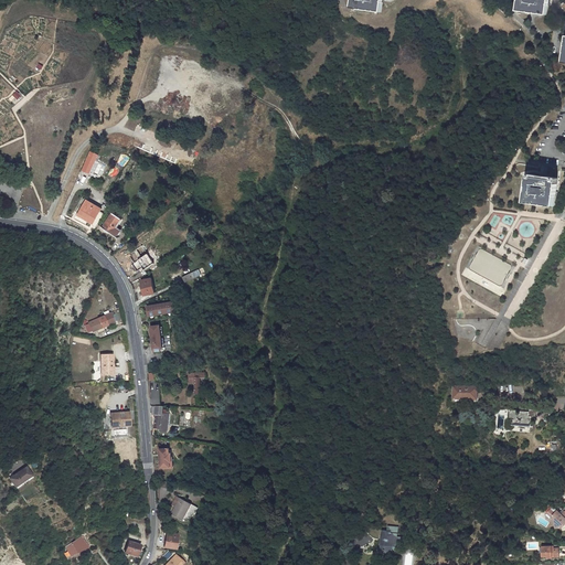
[(383,0),(354,0),(353,9),(381,13),(383,0)]
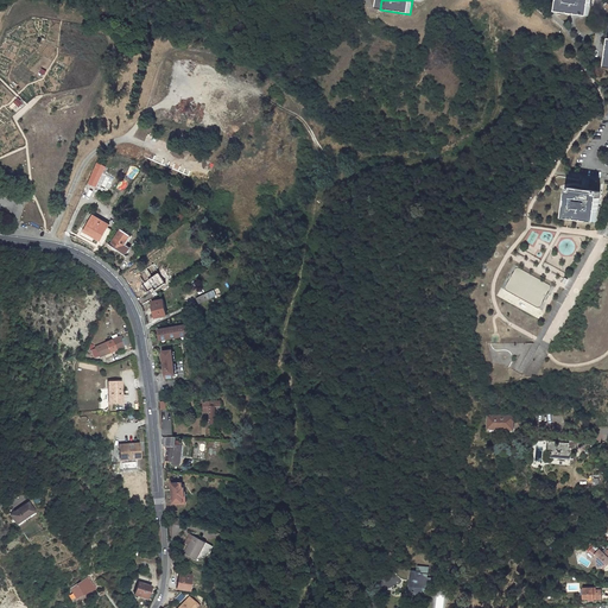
[(590,0),(558,0),(557,12),(589,17),(590,0)]
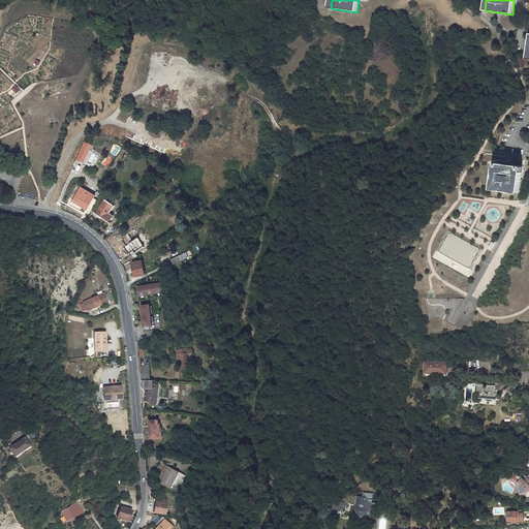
[(11,89),(17,93),(21,89),(17,84),(11,89)]
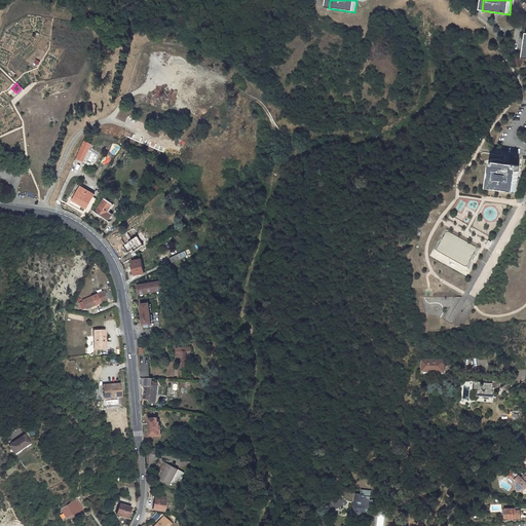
[(76,159),(82,162),(90,145),(84,142),(76,159)]
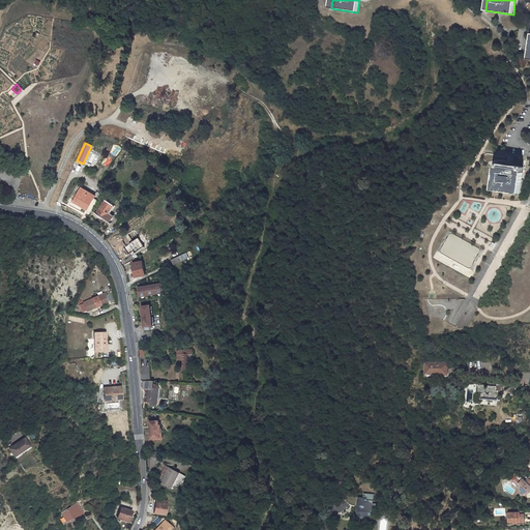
[(522,168),(495,165),(492,189),(519,193),(522,168)]
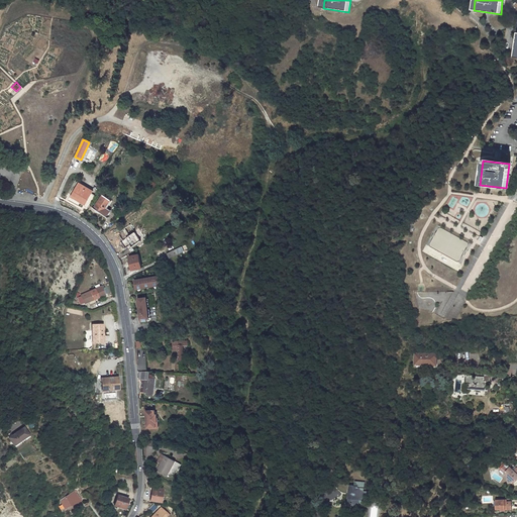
[(79,184),(78,186),(91,194),(93,192),(79,184)]
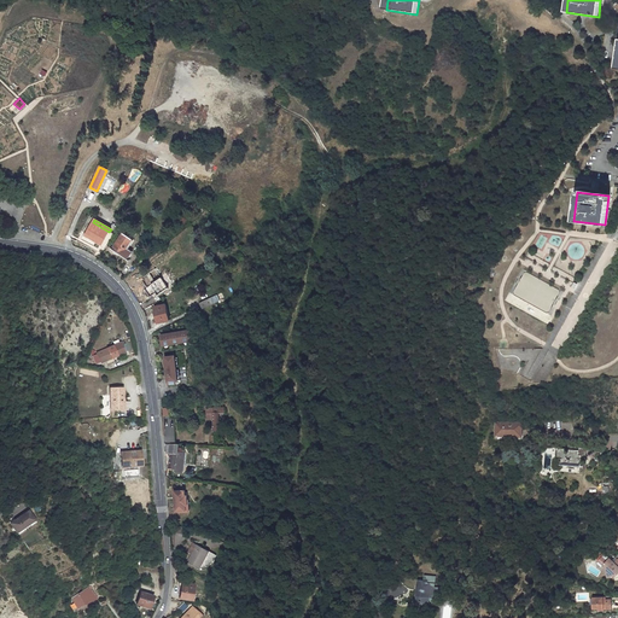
[(109,232),(93,222),(86,235),(108,248),(114,238),(108,235),(109,232)]
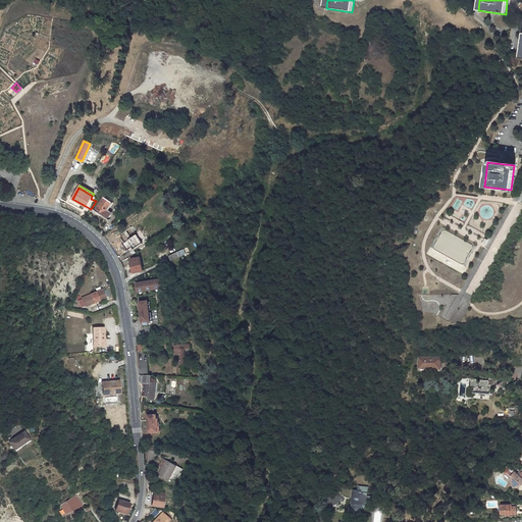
[(96,210),(100,213),(108,218),(111,214),(106,210),(112,202),(104,197),(96,210)]
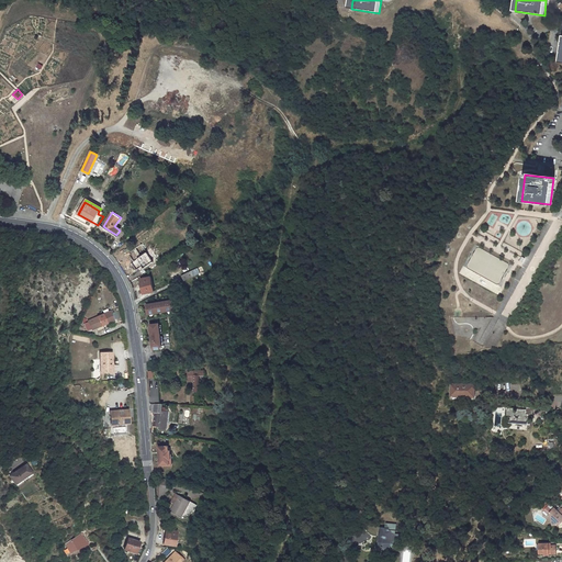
[(148,251),(134,261),(138,269),(144,266),(145,268),(155,261),(148,251)]
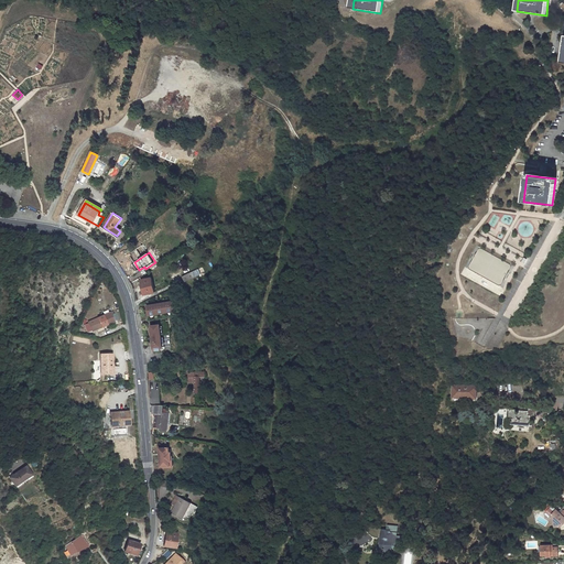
[(153,279),(143,281),(148,295),(156,293),(153,279)]
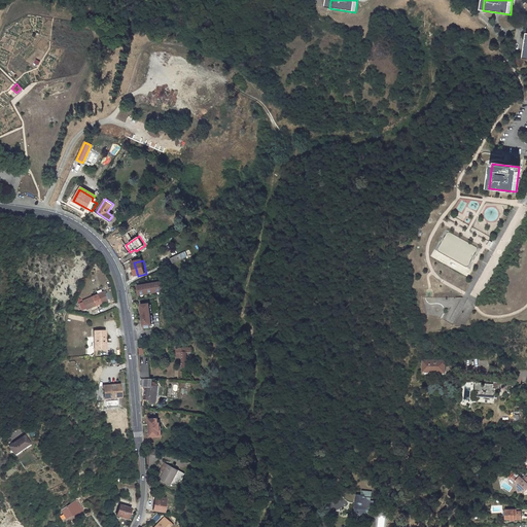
[(162,282),(138,286),(139,294),(163,290),(162,282)]
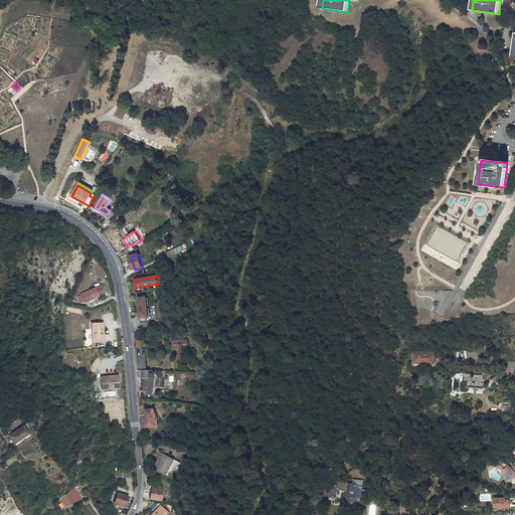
[(103,284),(82,293),(87,301),(107,292),(103,284)]
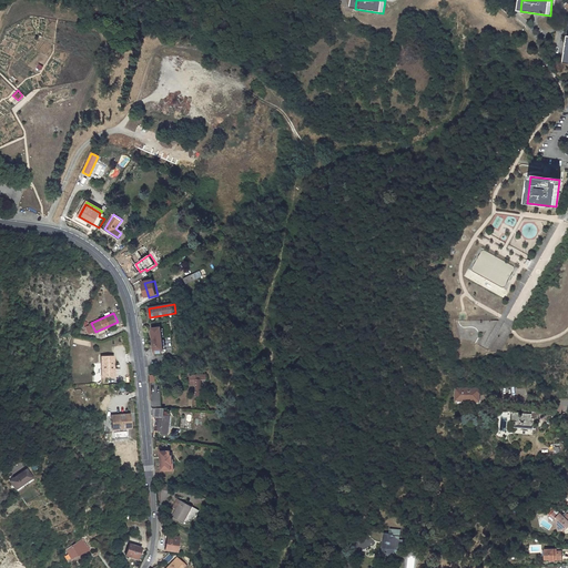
[(161,327),(152,328),(156,351),(164,350),(161,327)]
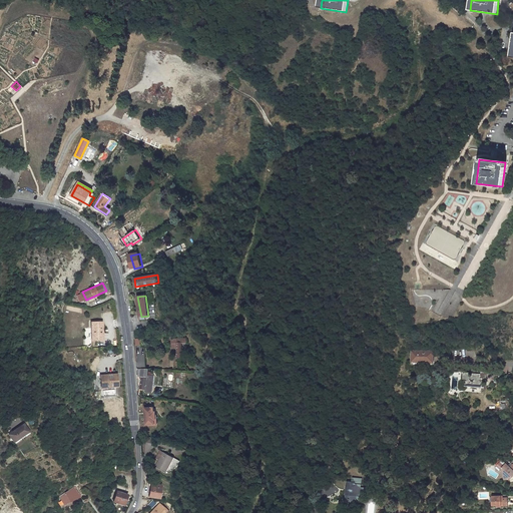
[(104,321),(92,322),(94,341),(105,340),(104,321)]
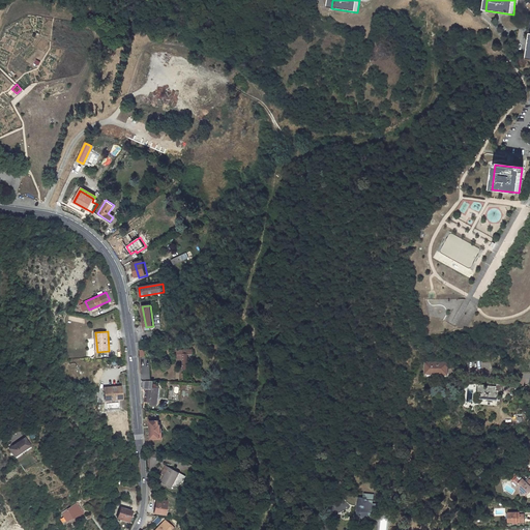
[(193,349),(177,350),(177,359),(183,359),(183,370),(188,369),(187,354),(193,353),(193,349)]
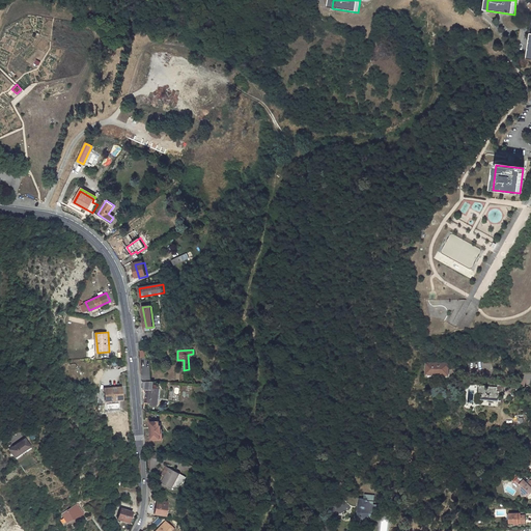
[(449,363),(426,362),(426,372),(448,374),(449,363)]
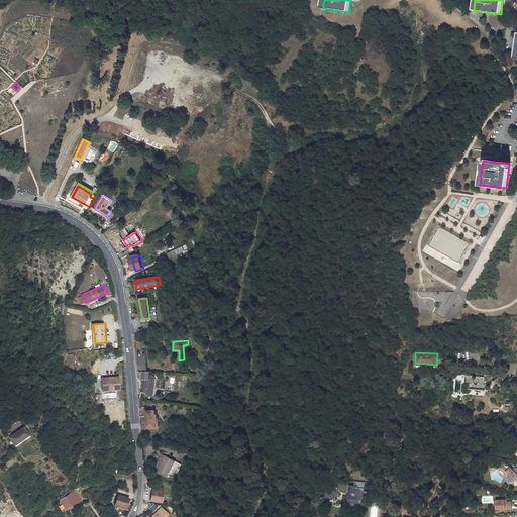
[(473,376),(466,375),(464,384),(470,384),(469,393),(485,395),(486,382),(490,383),(491,376),(484,375),(484,378),(476,377),(476,380),(472,379),(473,376)]
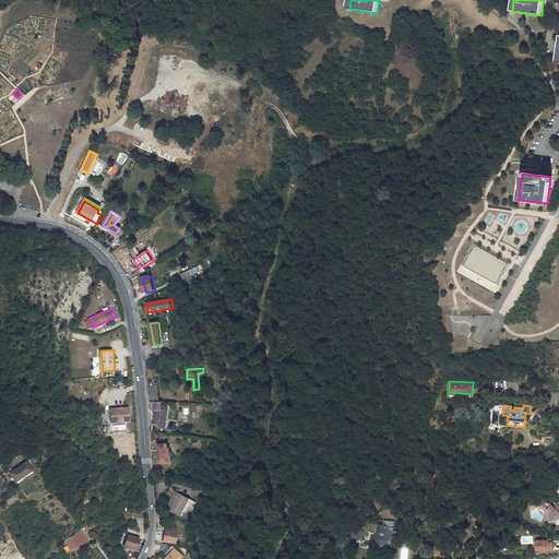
[(130,407),(113,408),(114,423),(131,421),(130,407)]
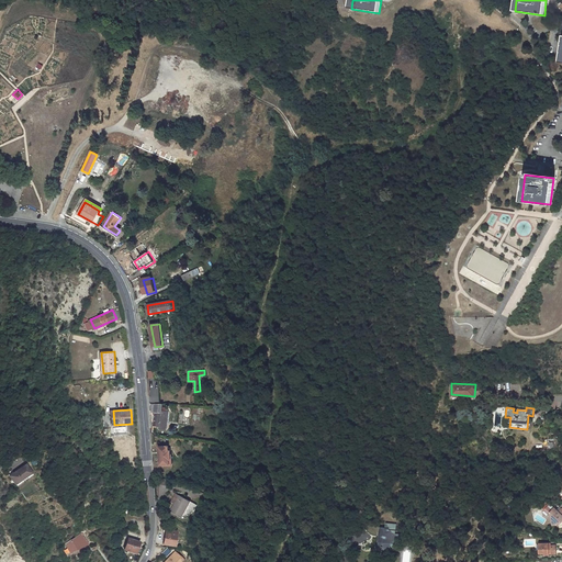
[(156,412),(156,414),(152,414),(152,419),(154,419),(154,420),(155,420),(154,425),(159,426),(161,412),(156,412)]
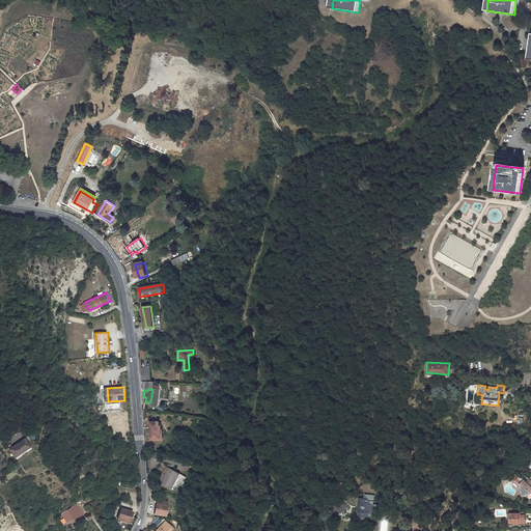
[(161,420),(149,421),(150,440),(162,440),(161,420)]
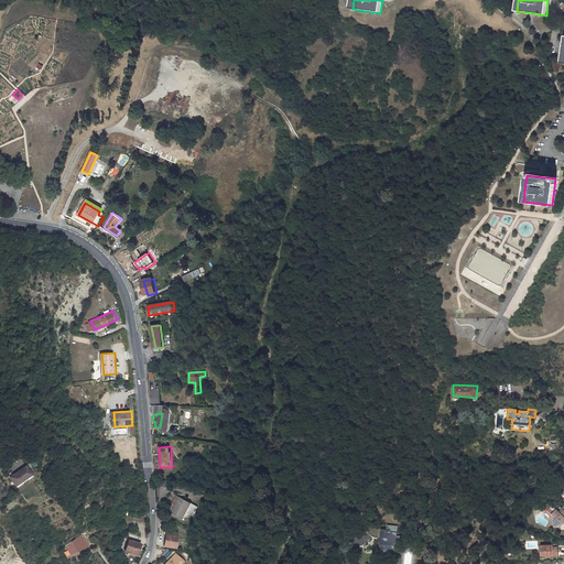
[(25,466),(10,478),(15,486),(31,475),(25,466)]
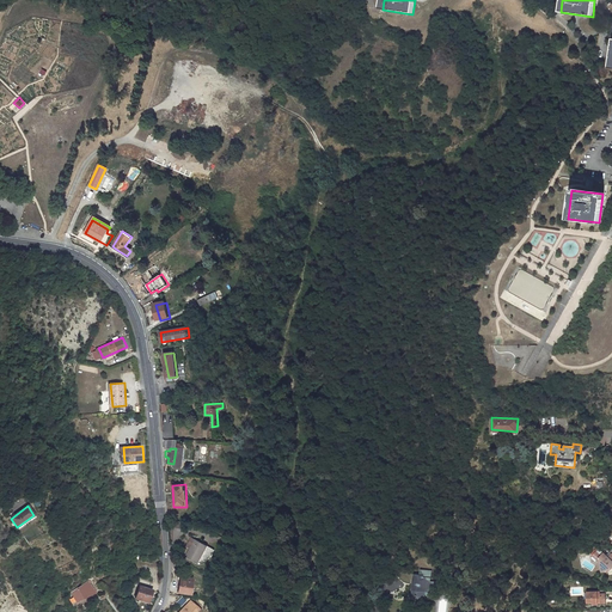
[(208,549),(196,543),(187,558),(199,565),(208,549)]
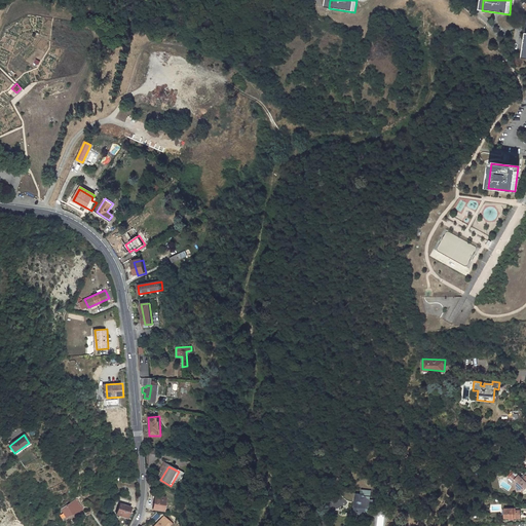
[(516,488),(517,491),(525,489),(525,487),(525,483),(518,476),(514,480),(516,488)]
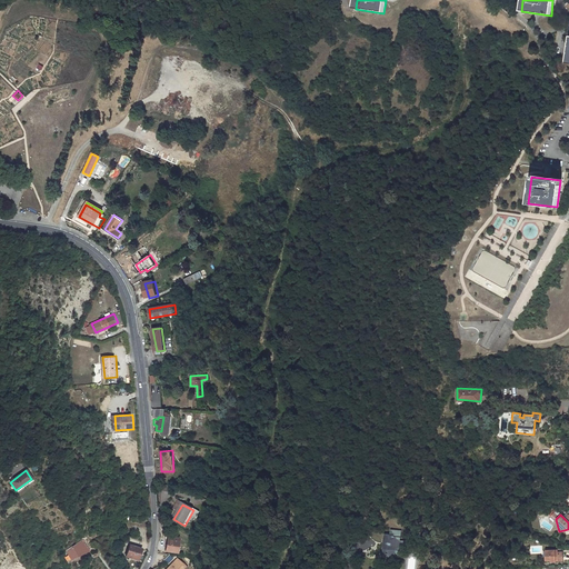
[(401,548),(403,542),(403,540),(401,540),(400,537),(400,530),(390,529),(389,535),(385,535),(385,539),(383,540),(380,538),(382,536),(373,527),(368,535),(375,540),(381,542),(381,543),(380,550),(387,557),(388,557),(398,558),(399,556),(397,556),(399,550),(401,550),(402,549),(401,548)]
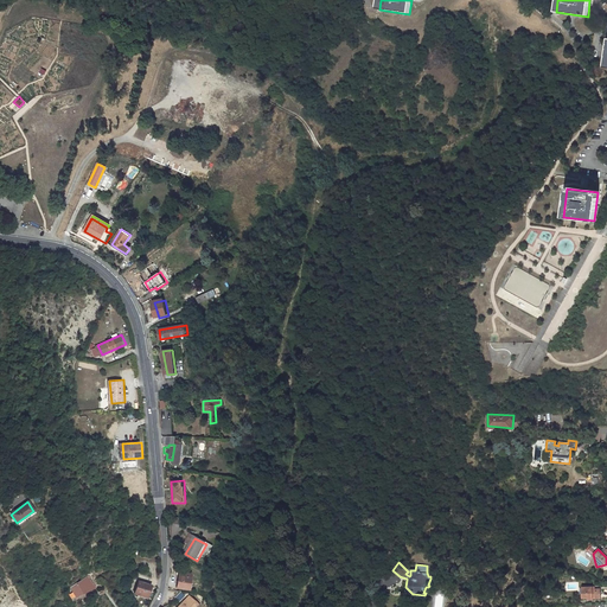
[(398,577),(401,579),(407,580),(407,579),(400,576),(393,570),(398,577)]
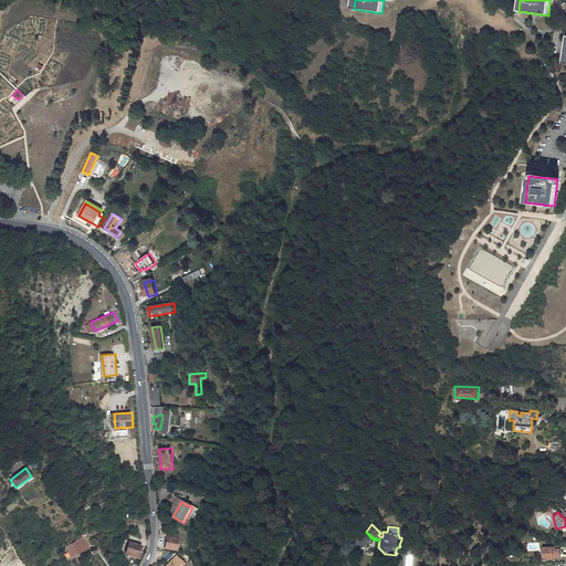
[(167,534),(166,537),(164,548),(176,551),(178,540),(178,536),(167,534)]
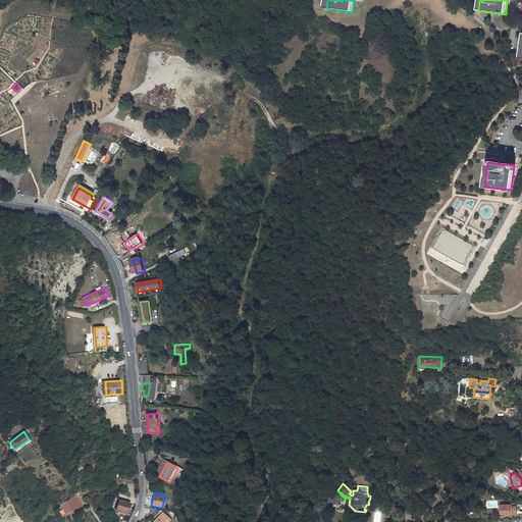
[(75,496),(59,505),(65,514),(82,506),(75,496)]
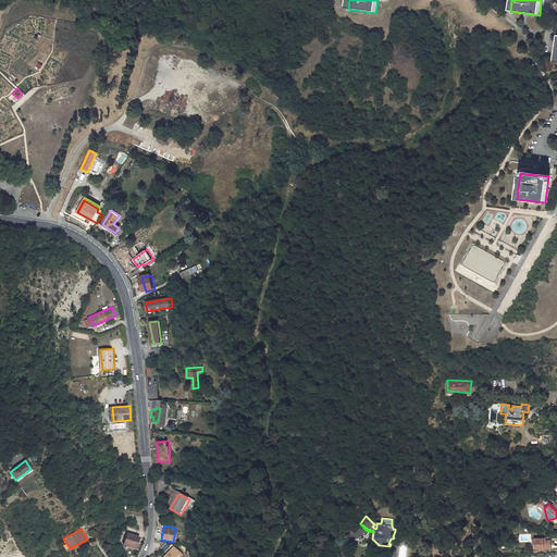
[(137,537),(127,534),(124,545),(130,547),(128,548),(134,549),(137,537)]
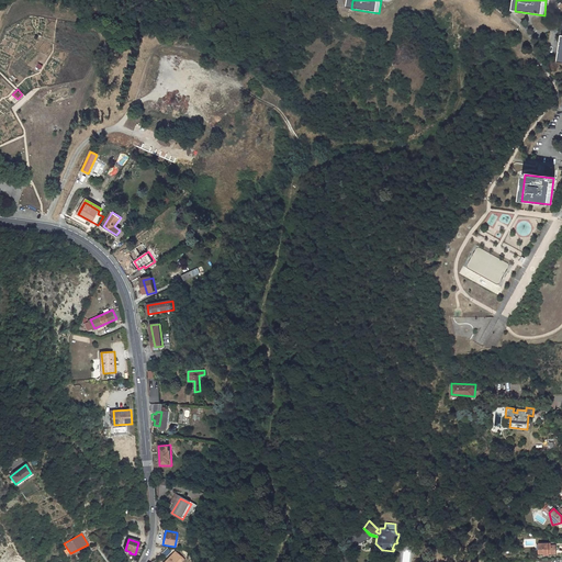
[(544,554),(549,554),(549,553),(555,553),(555,546),(551,546),(551,543),(547,543),(547,542),(538,542),(538,553),(544,553),(544,554)]
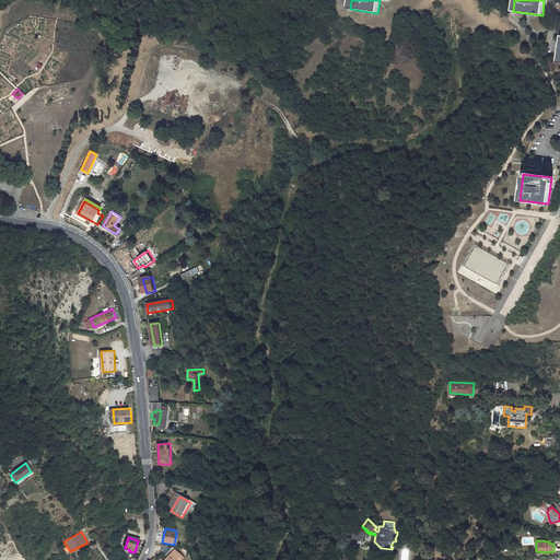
[(174,549),(163,559),(177,559),(181,557),(174,549)]
